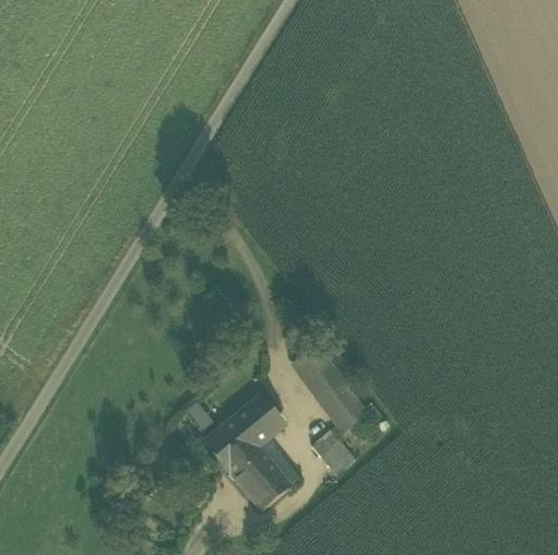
[(321,353),(308,333),(286,349),(319,396),(341,380),(337,377),(321,353)]
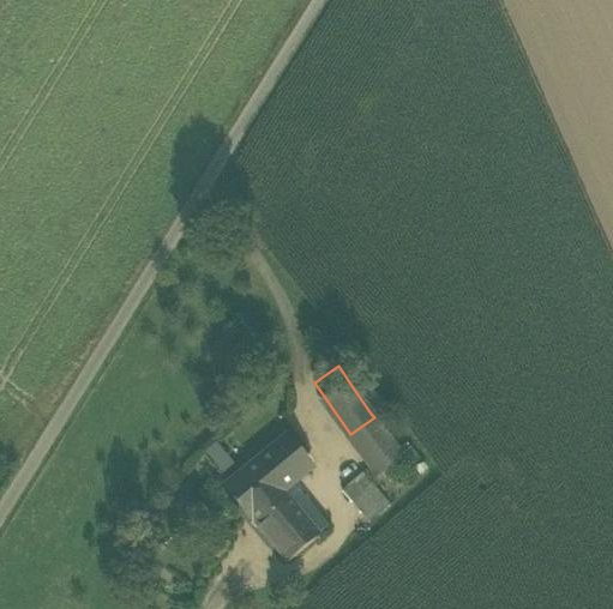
[(368,378),(353,387),(371,414),(385,403),(368,378)]
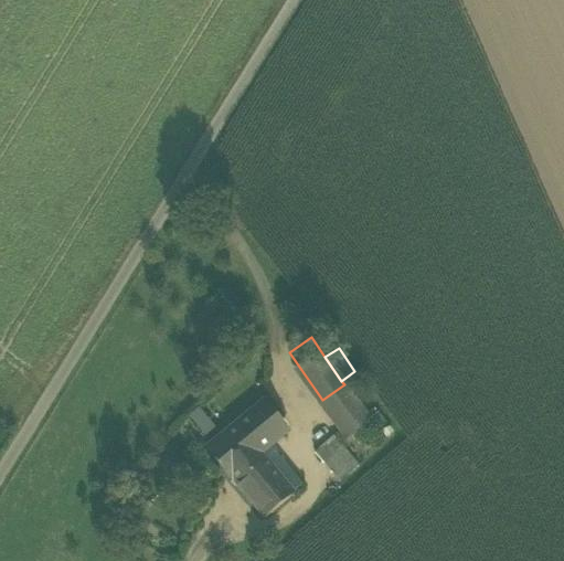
[(365,415),(344,384),(322,400),(343,430),(365,415)]
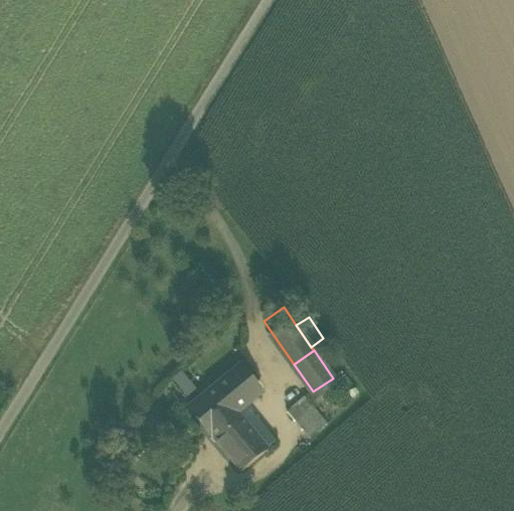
[(191,406),(215,437),(242,415),(236,408),(245,402),(261,389),(241,365),(191,406)]
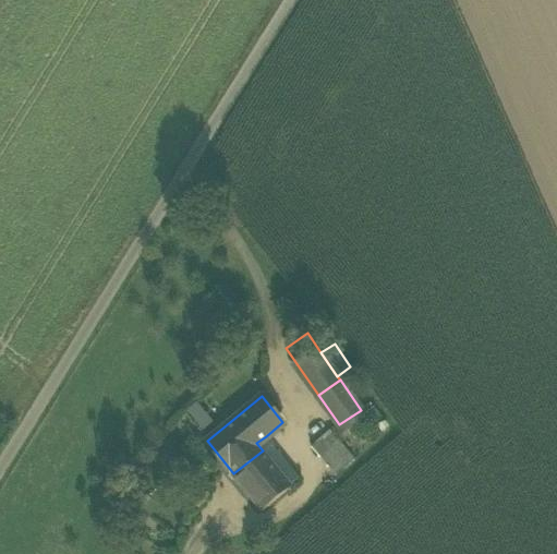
[(214,419),(196,399),(185,409),(202,429),(214,419)]
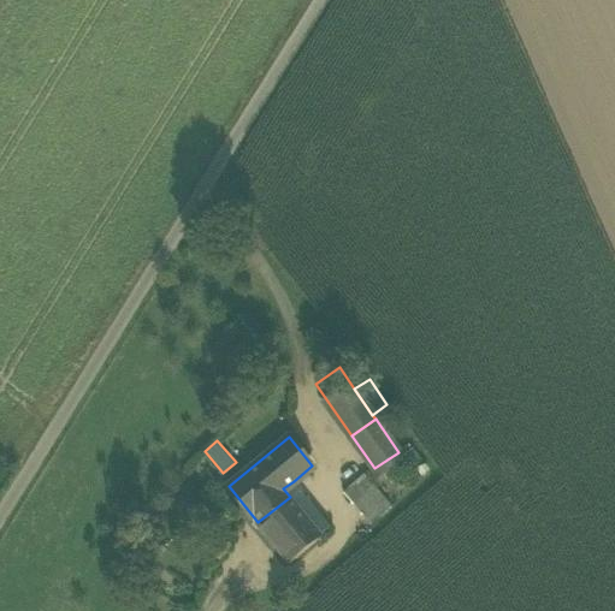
[(425,461),(413,445),(401,455),(412,470),(425,461)]
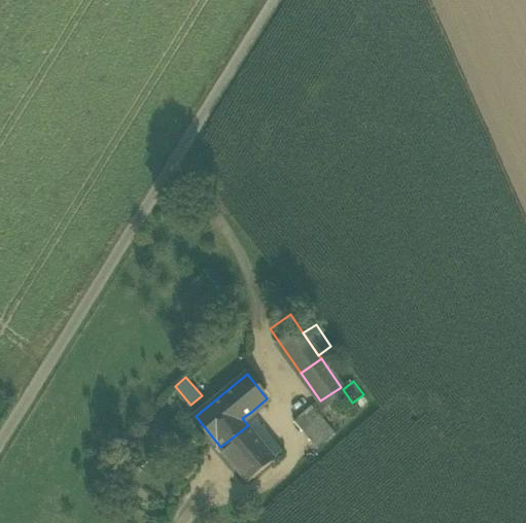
[(293,419),(302,428),(318,413),(310,404),(293,419)]
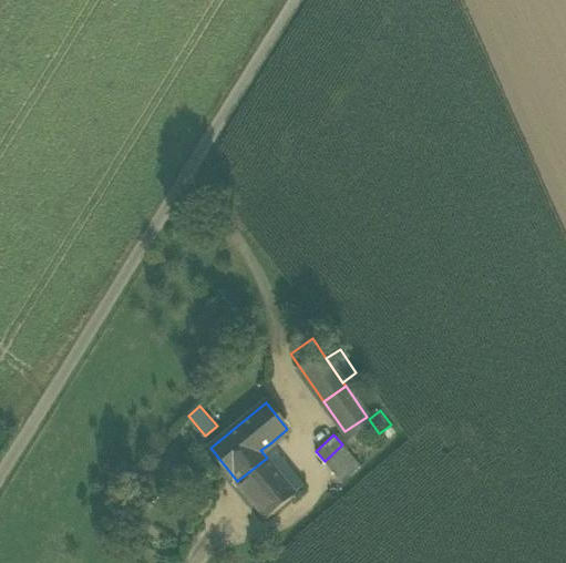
[(287,482),(296,476),(270,443),(260,450),(267,458),(287,482)]
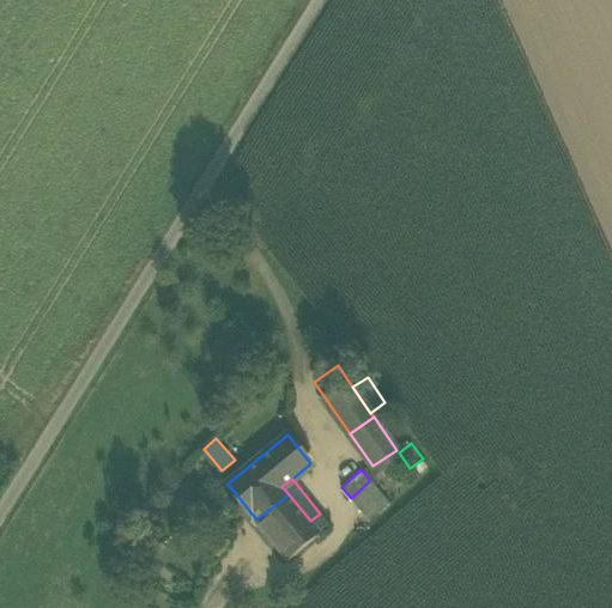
[(351,498),(359,509),(379,491),(370,480),(351,498)]
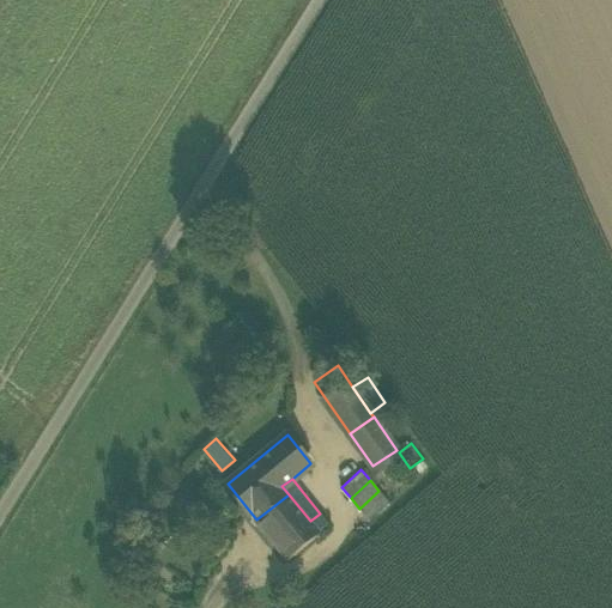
[(389,502),(379,491),(359,509),(370,520),(389,502)]
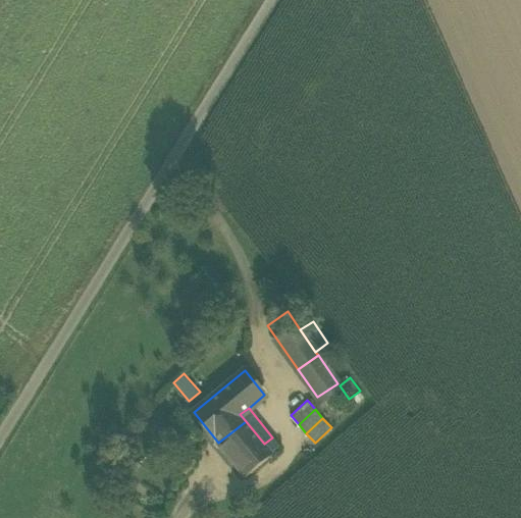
[(264,444),(246,421),(218,443),(245,475),(271,453),(270,452),(264,444)]
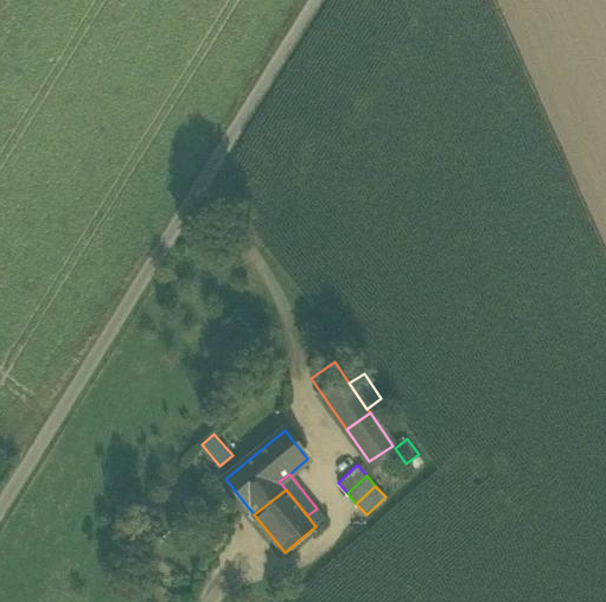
[(307,516),(314,525),(324,517),(317,508),(307,516)]
